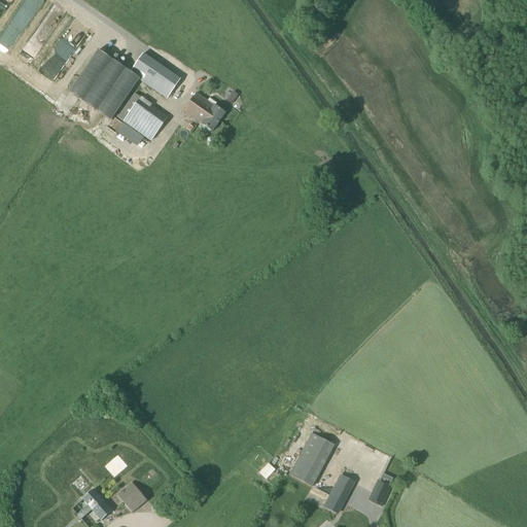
[(69,93),(83,102),(110,120),(138,79),(167,99),(180,80),(166,70),(143,55),(131,72),(98,50),(69,93)]
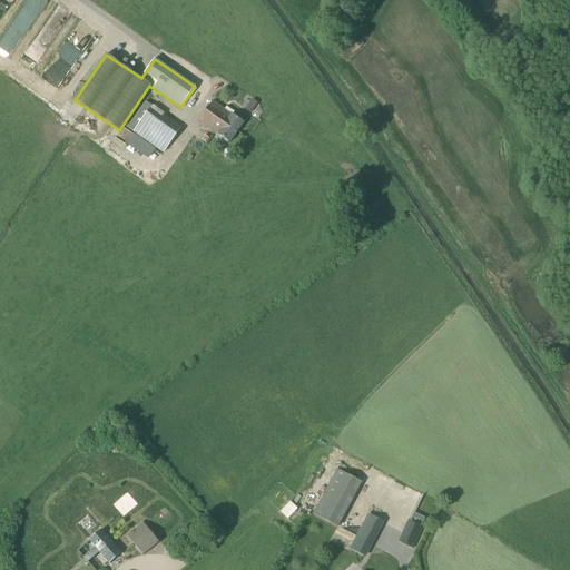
[(212,101),(198,121),(210,129),(210,130),(229,143),(244,123),(232,115),(212,101)]
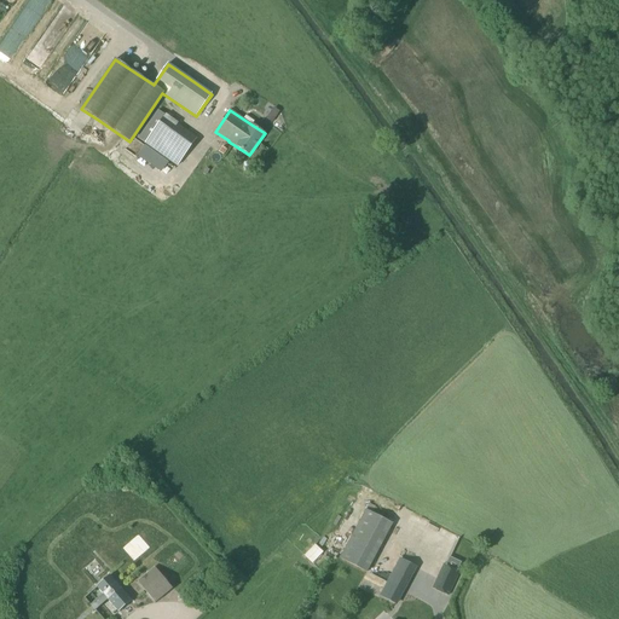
[(178,166),(197,138),(165,115),(145,143),(178,166)]
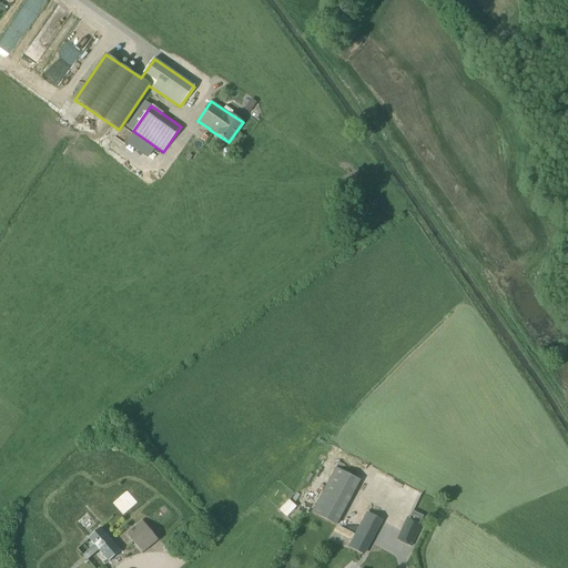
[(313,510),(337,524),(362,480),(337,467),(313,510)]
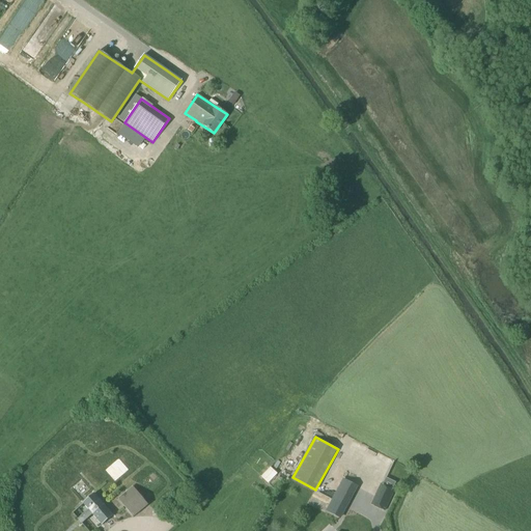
[(261,477),(269,484),(278,474),(270,468),(261,477)]
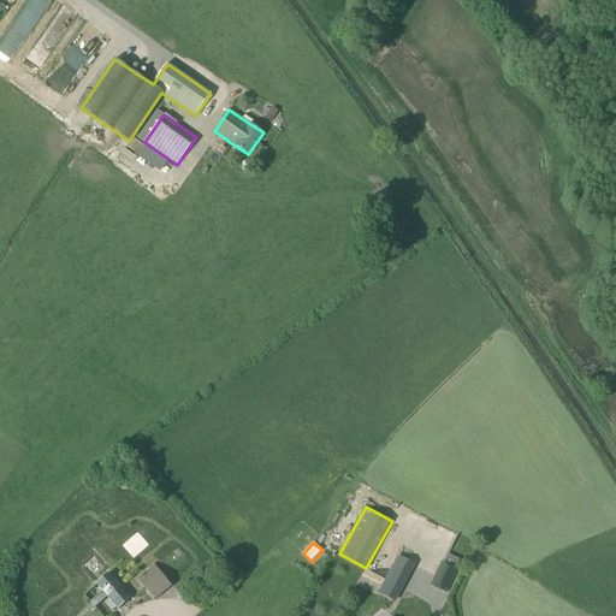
[(414,564),(400,556),(379,592),(394,600),(414,564)]
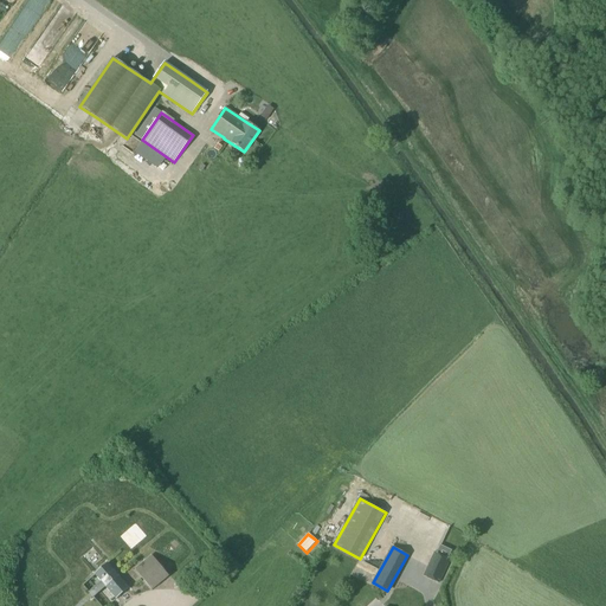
[(424,577),(439,584),(450,560),(434,553),(424,577)]
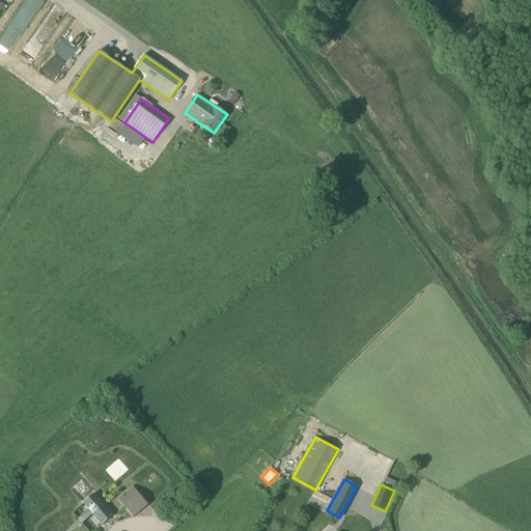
[(118,499),(134,518),(148,506),(133,487),(118,499)]
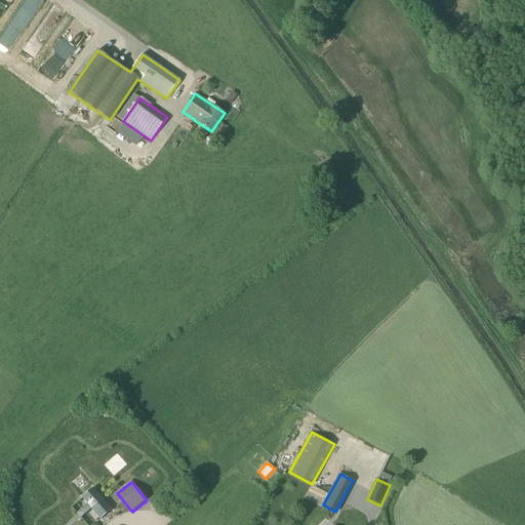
[(82,497),(101,520),(112,510),(93,488),(82,497)]
